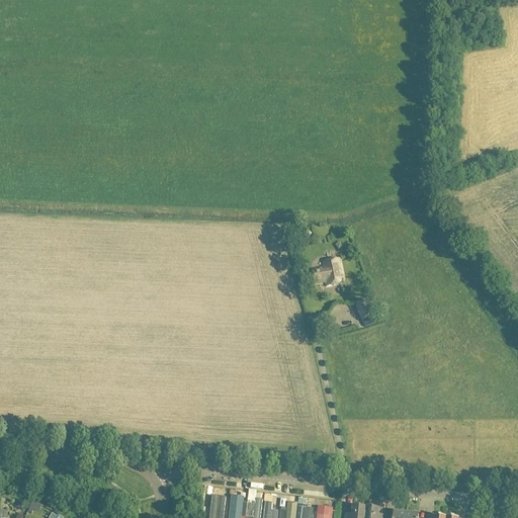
[(307,230),(301,235),(307,240),(312,235),(307,230)]
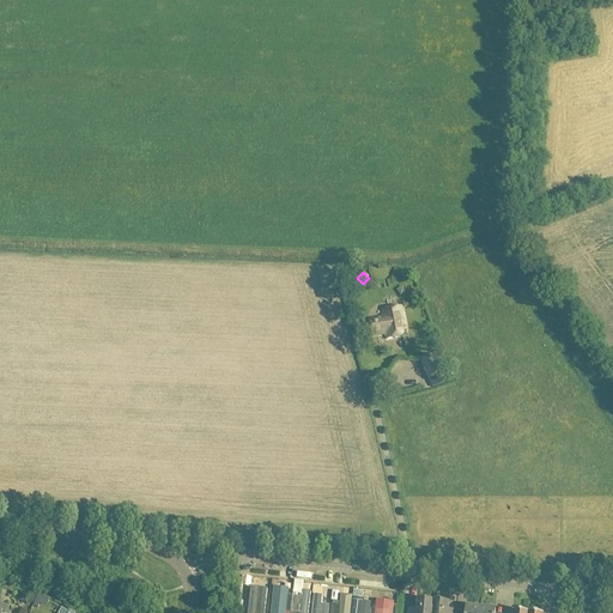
[(410,334),(404,305),(401,305),(381,310),(382,317),(369,320),(372,337),(386,334),(387,339),(407,335),(410,334)]
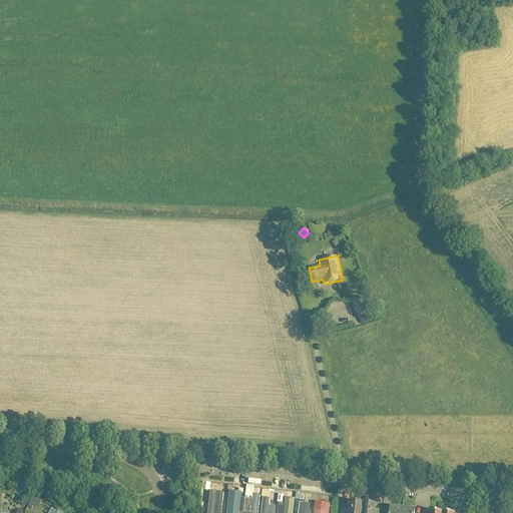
[(353,302),(359,318),(369,314),(362,298),(353,302)]
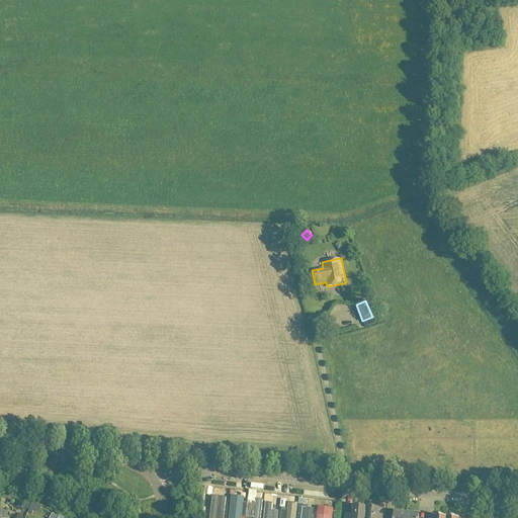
[(389,311),(385,304),(375,308),(378,316),(389,311)]
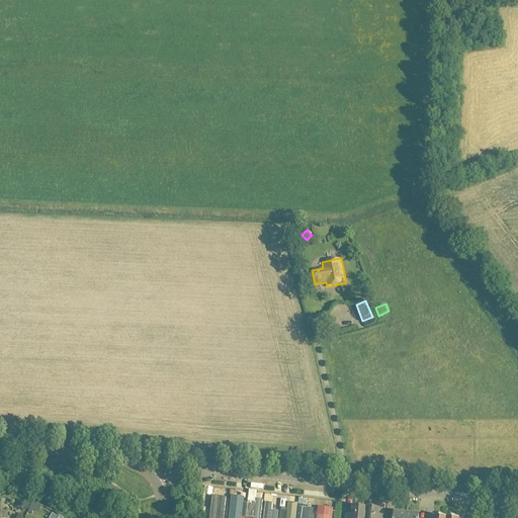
[(225,517),(228,496),(213,494),(210,517),(225,517)]
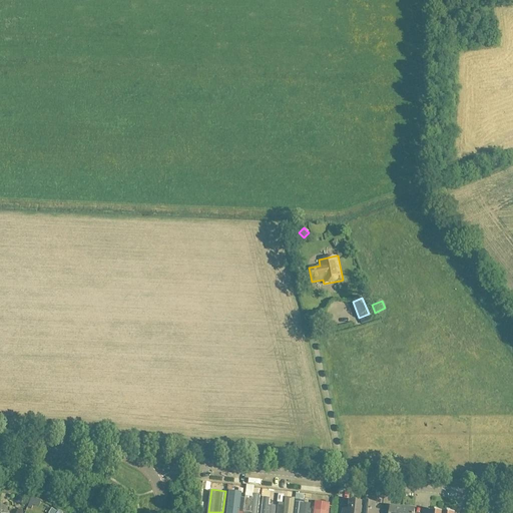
[(238,512),(241,490),(230,489),(227,512),(238,512)]
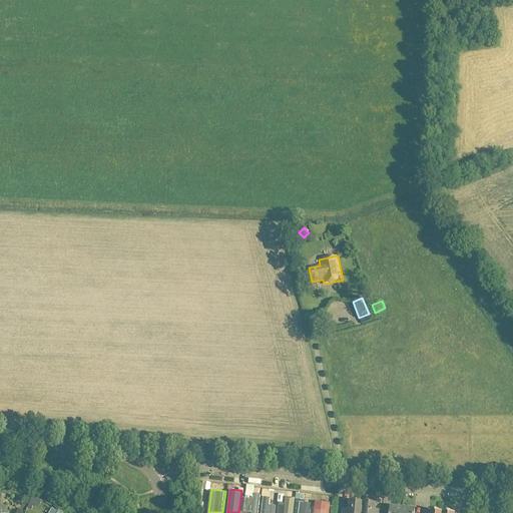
[(249,512),(259,512),(262,493),(251,492),(249,512)]
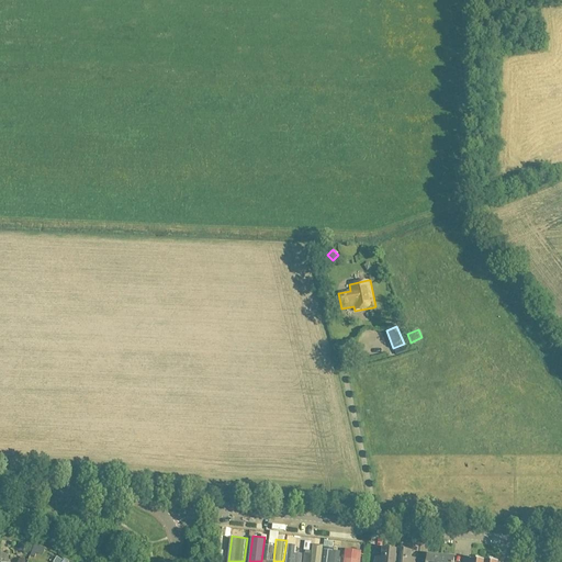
[(290,543),(287,561),(300,561),(302,544),(290,543)]
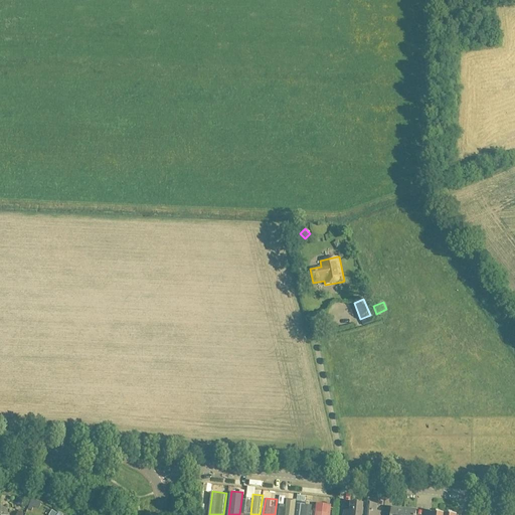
[(294,514),(296,500),(288,499),(286,514),(294,514)]
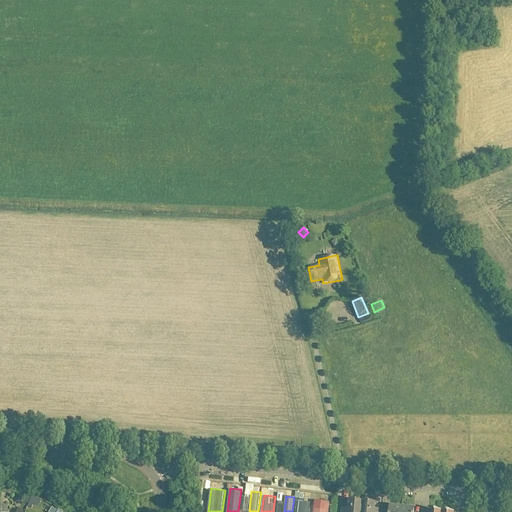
[(315,498),(313,511),(327,511),(329,500),(315,498)]
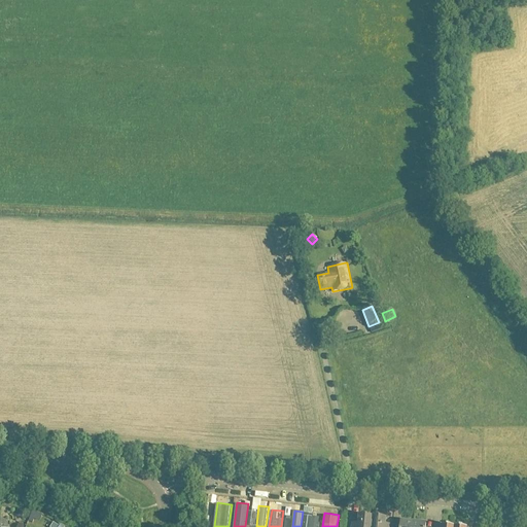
[(316,526),(318,517),(309,516),(307,526),(316,526)]
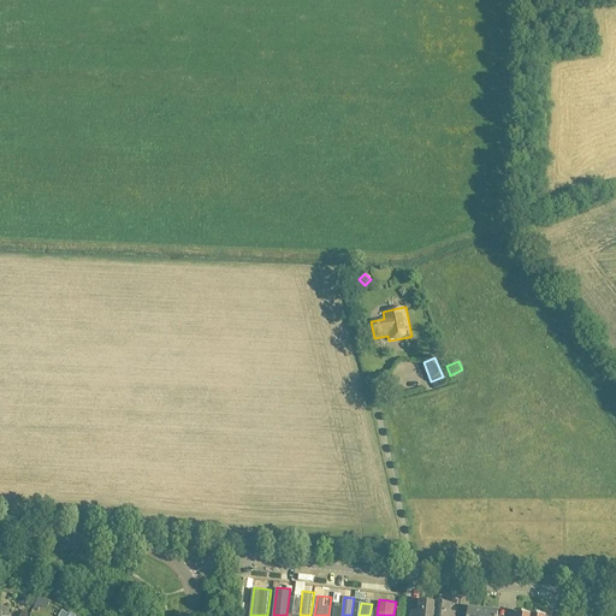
[(433,615),(434,605),(419,603),(419,612),(412,612),(410,615),(433,615)]
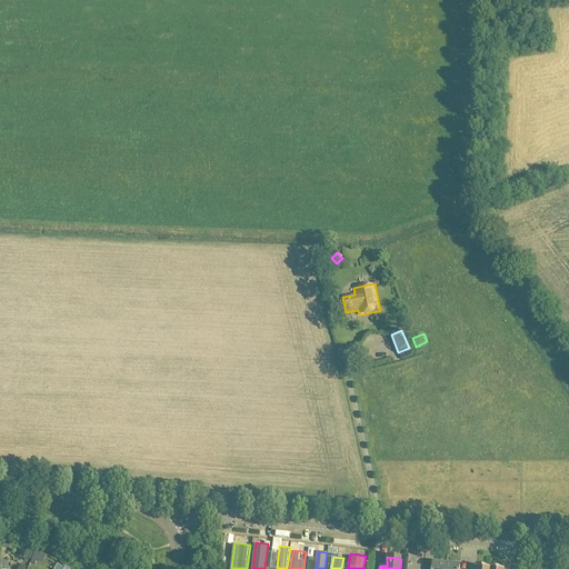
[(401,559),(400,568),(421,568),(422,567),(416,567),(417,560),(401,559)]
